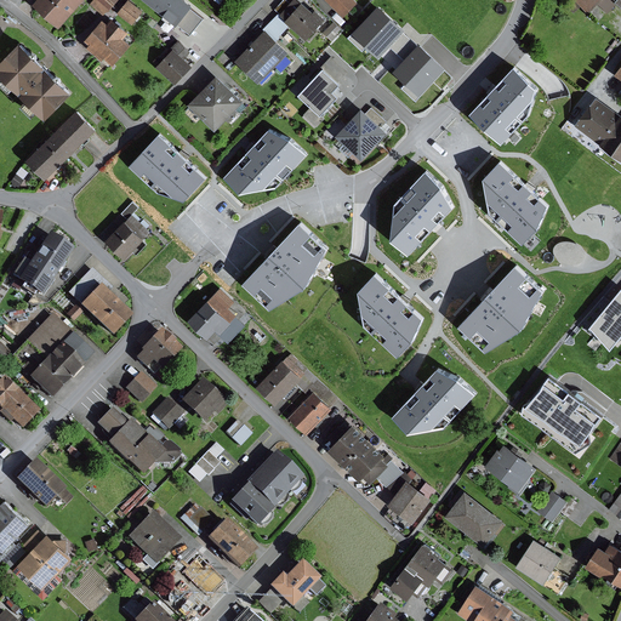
[(85,0),(36,0),(35,3),(62,27),(85,0)]
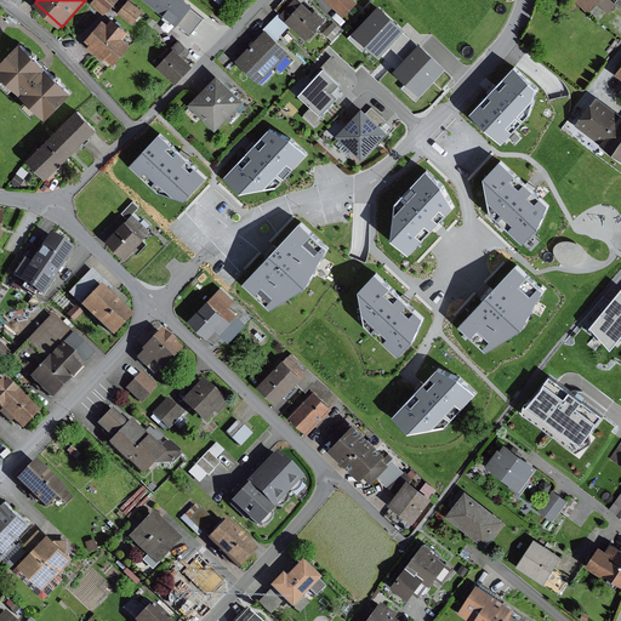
[(118,0),(93,0),(91,4),(104,15),(118,0)]
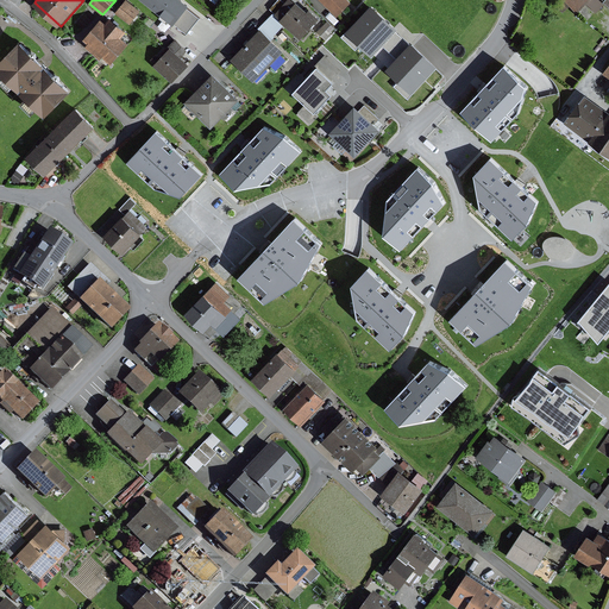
[(142,11),(127,0),(126,0),(117,12),(131,24),(142,11)]
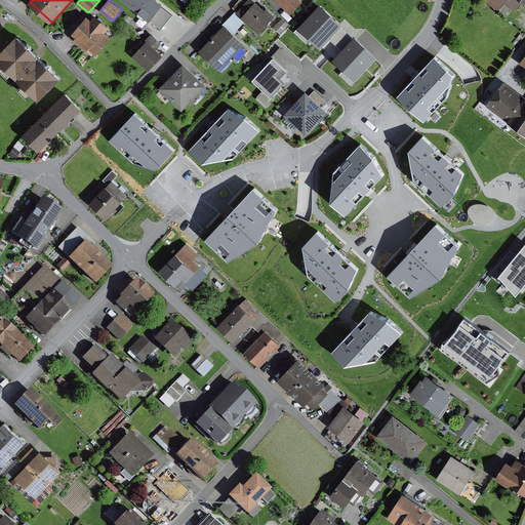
[(163,4),(157,0),(122,0),(150,22),(151,21),(161,6),(163,4)]
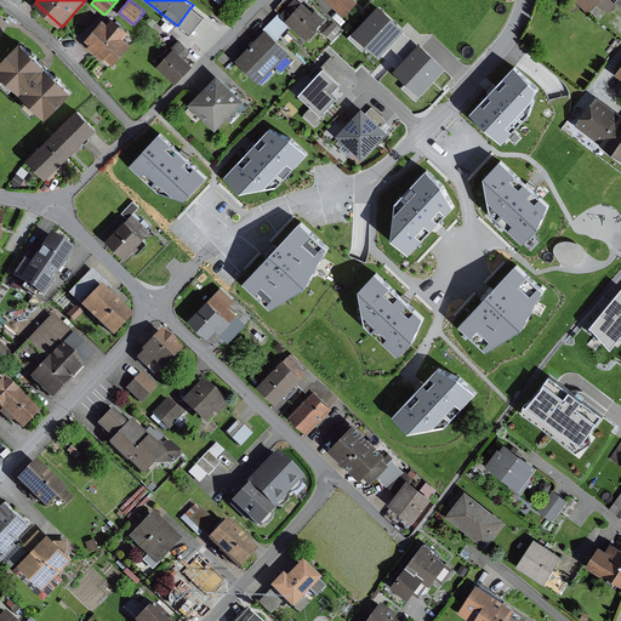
[(281,13),(291,3),(286,0),(283,0),(275,9),(279,12),(281,13)]
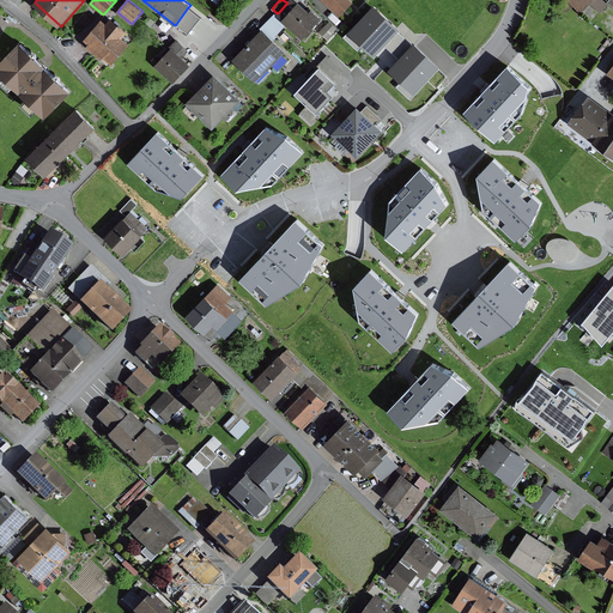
[(311,11),(301,1),(299,2),(296,0),(289,0),(287,2),(278,13),(284,20),(287,24),(304,38),(323,18),(313,8),(311,11)]
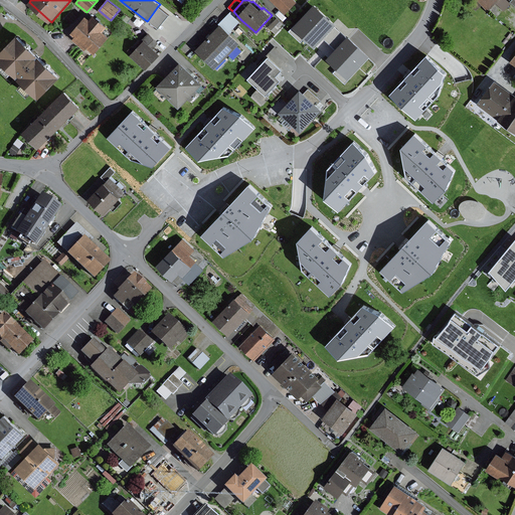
[(297,4),(292,0),(271,0),(286,14),(297,4)]
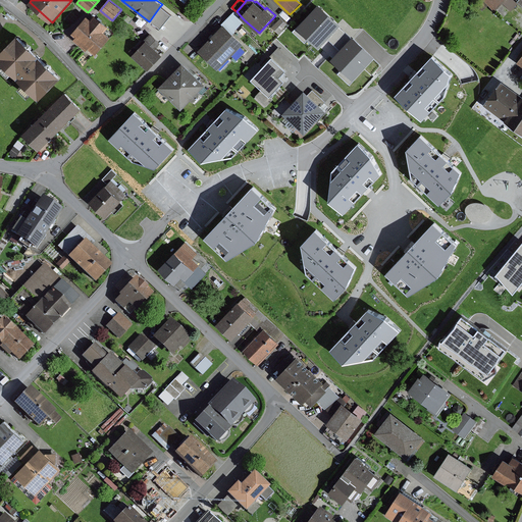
[(485,0),(494,9),(503,2),(504,0),(485,0)]
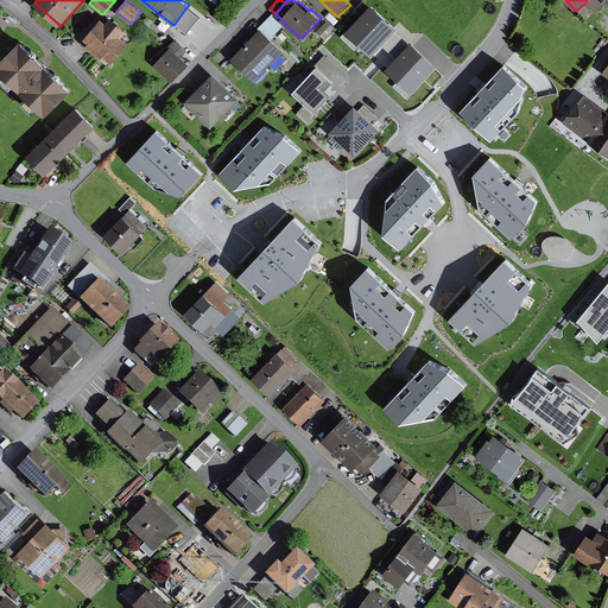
[(603,0),(587,0),(586,2),(594,11),(603,1),(603,0)]
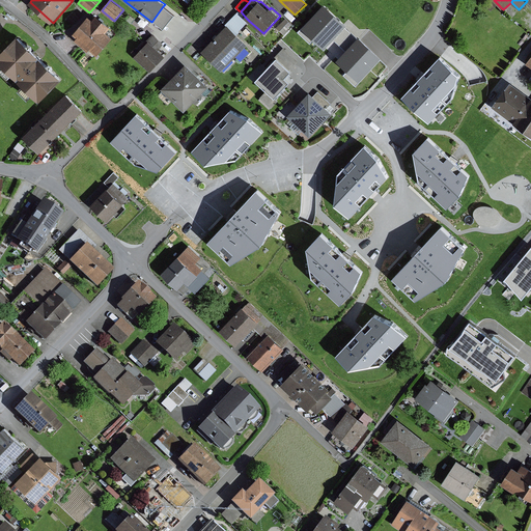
[(326,3),(303,27),(315,38),(326,48),(334,38),(345,27),(347,24),(345,21),(326,3)]
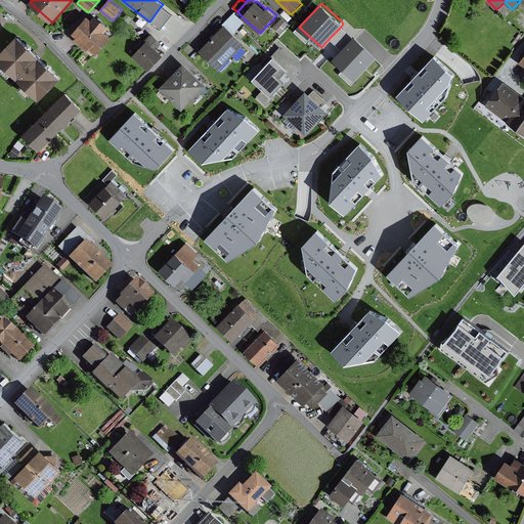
[(172,14),(161,6),(150,20),(162,29),(172,14)]
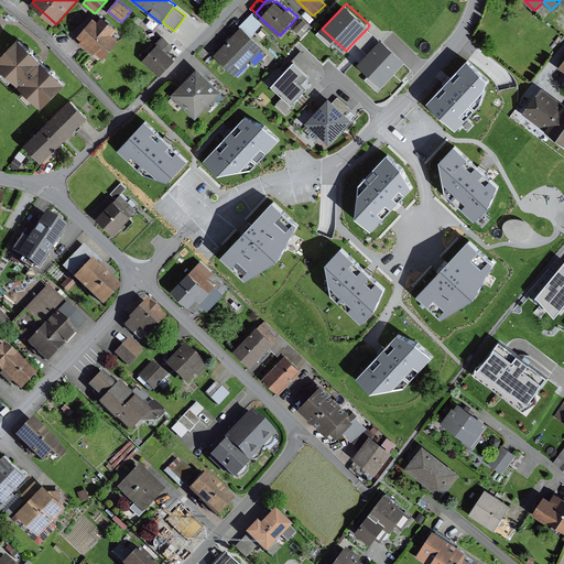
[(241,25),(242,26),(252,35),(264,22),(261,19),(256,12),(253,11),(241,25)]
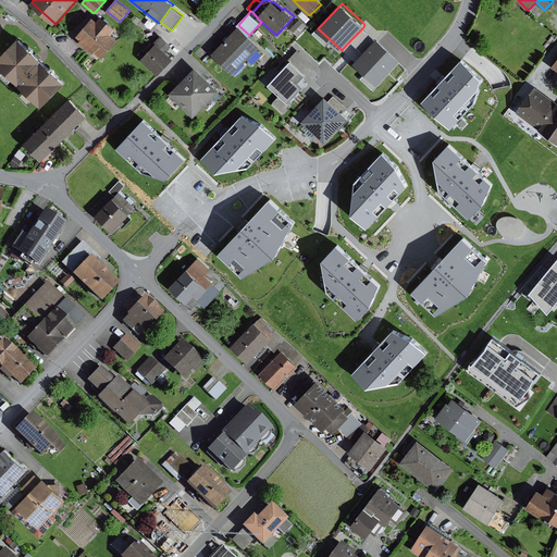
[(116,27),(101,15),(98,20),(94,16),(77,36),(82,39),(79,42),(94,53),(96,50),(103,57),(118,39),(111,34),(116,27)]
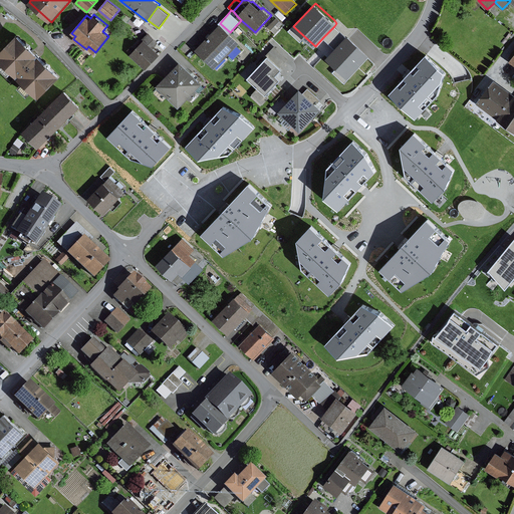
[(277,18),(268,27),(274,33),(283,24),(277,18)]
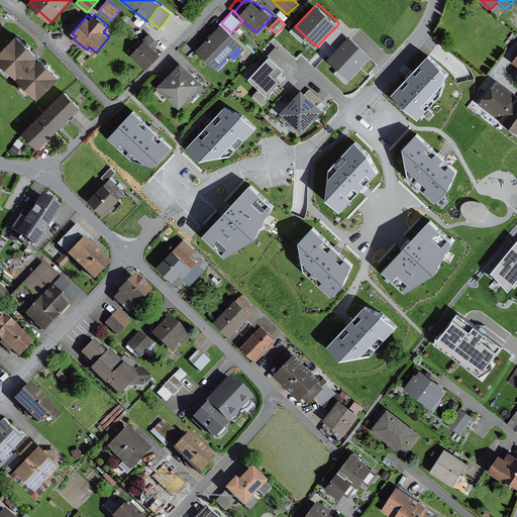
[(222,24),(198,49),(217,68),(229,55),(235,61),(244,50),(238,45),(241,42),(231,32),(222,24)]
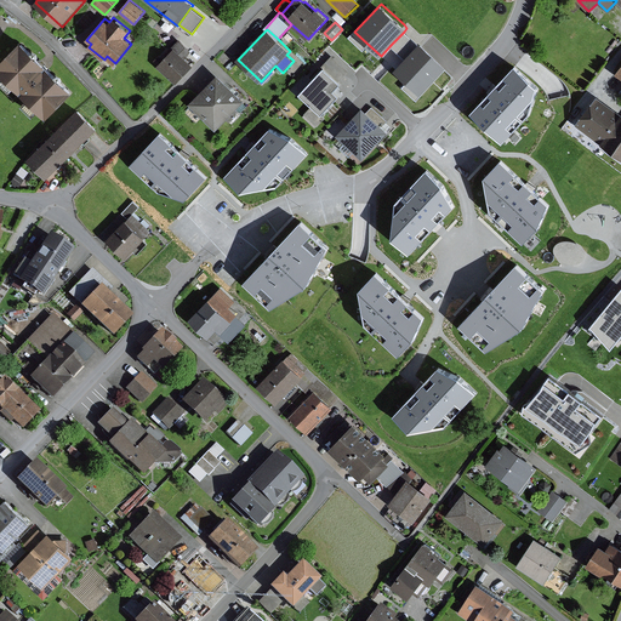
[(369,45),(354,32),(349,36),(364,50),(369,45)]
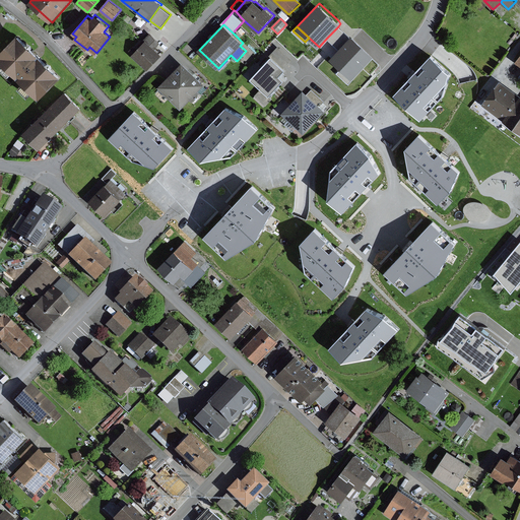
[(350,38),(338,26),(327,38),(339,50),(350,38)]
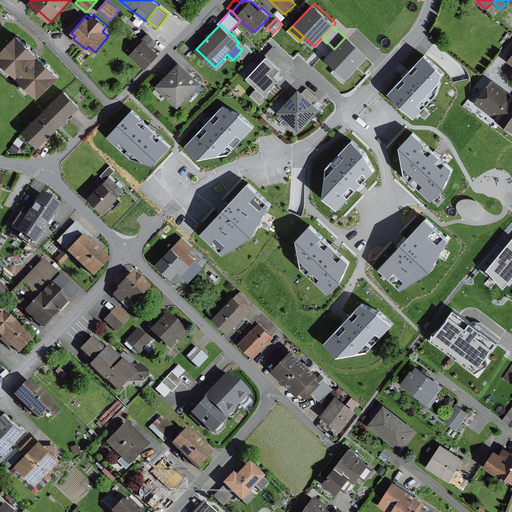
[(144,40),(152,48),(158,43),(147,32),(142,38),(144,40)]
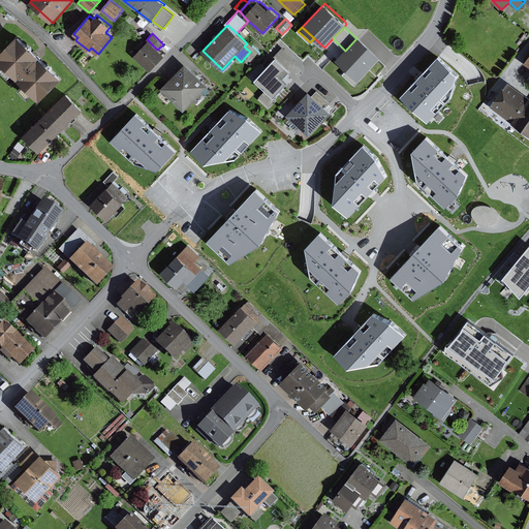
[(64,78),(20,34),(0,54),(0,59),(42,100),(64,78)]
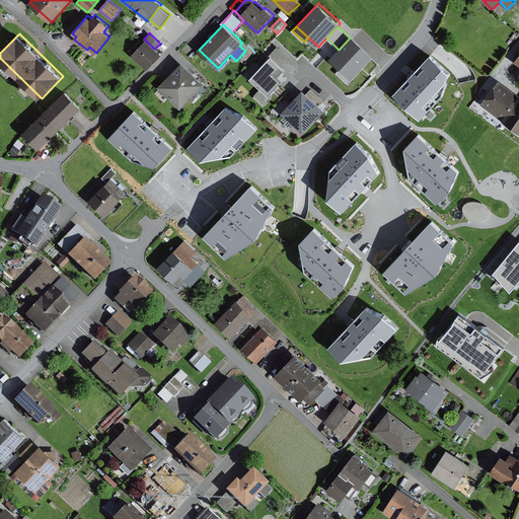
[(339,50),(330,58),(342,68),(353,78),(374,55),(353,34),(350,38),(339,50)]
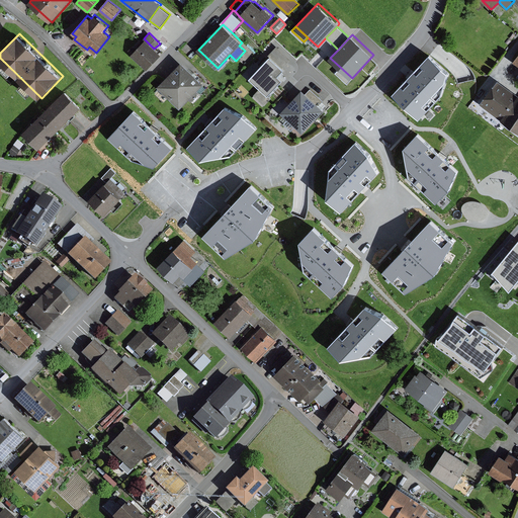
[(154,49),(146,40),(132,56),(147,70),(161,56),(154,49)]
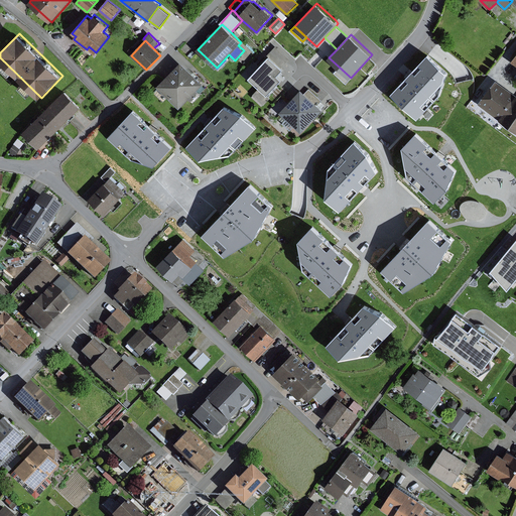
[(268,55),(270,56),(282,68),(290,58),(276,46),(268,55)]
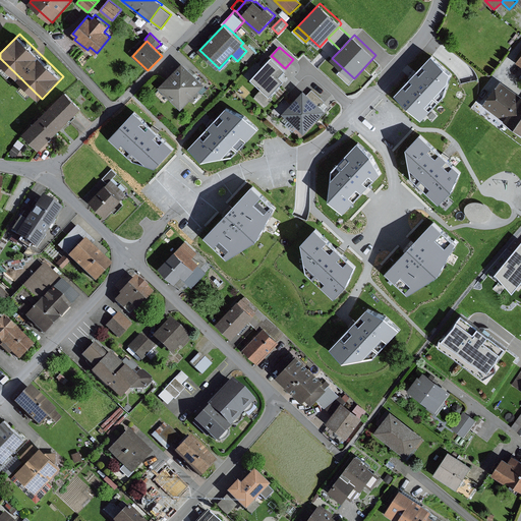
[(414,74),(397,94),(423,118),(447,95),(454,71),(449,65),(433,54),(414,74)]
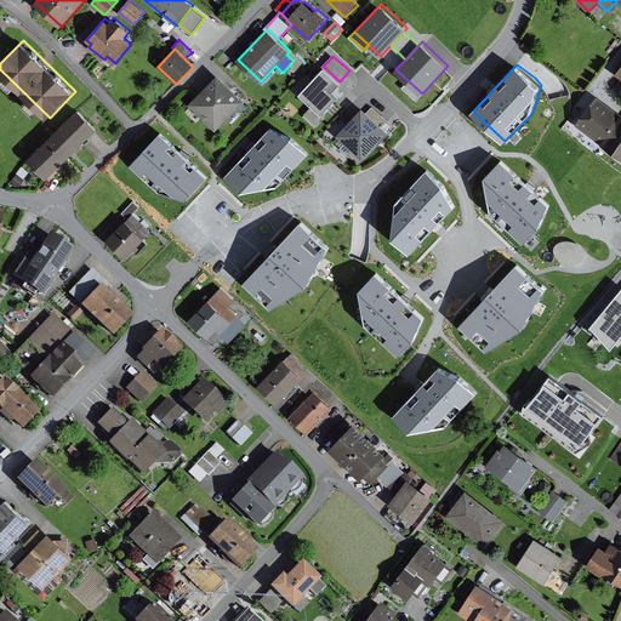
[(325,68),(301,95),(323,114),(340,95),(335,91),(341,83),(340,81),(325,68)]
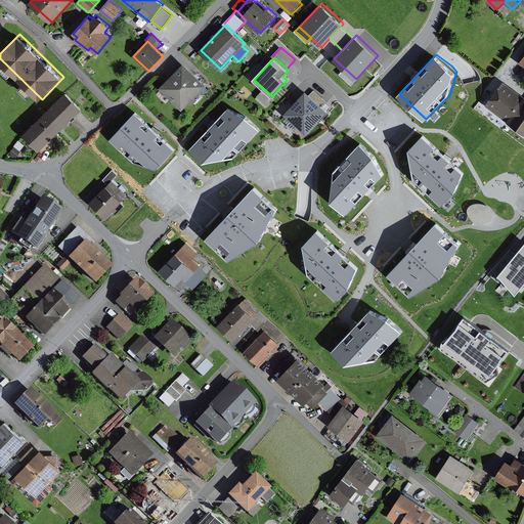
[(185,62),(160,87),(182,110),(191,100),(193,102),(197,101),(201,97),(202,94),(200,92),(207,84),(185,62)]
